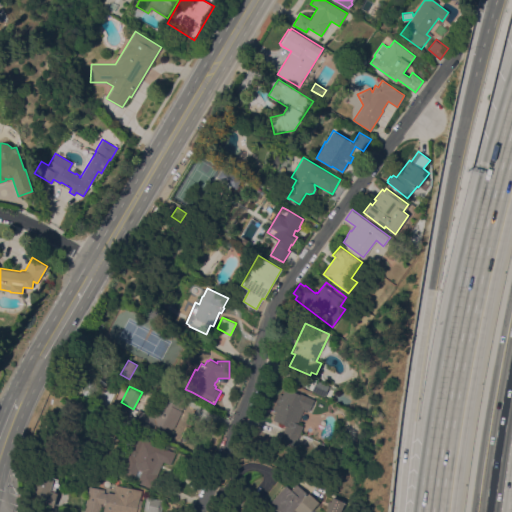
[(297,423),(303,425),(295,444),(281,438),(286,425),(272,419),(276,411),(272,409),(274,405),(275,405),(276,402),(277,398),(278,399),(279,395),(278,395),(279,393),(282,394),(285,387),(299,393),(314,399),(309,411),(304,408),(297,423)]
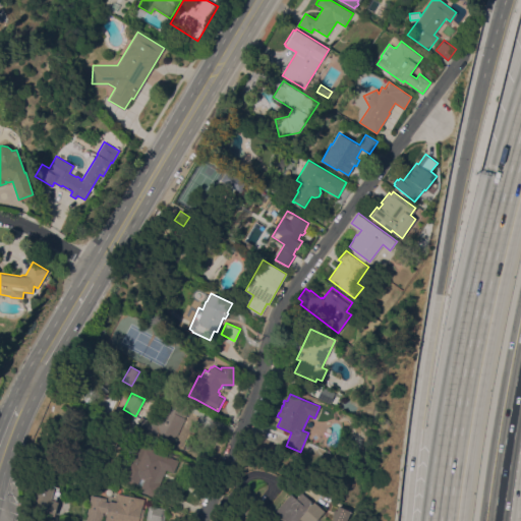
[(170,448),(134,430),(140,416),(157,424),(165,408),(184,417),(170,448)]
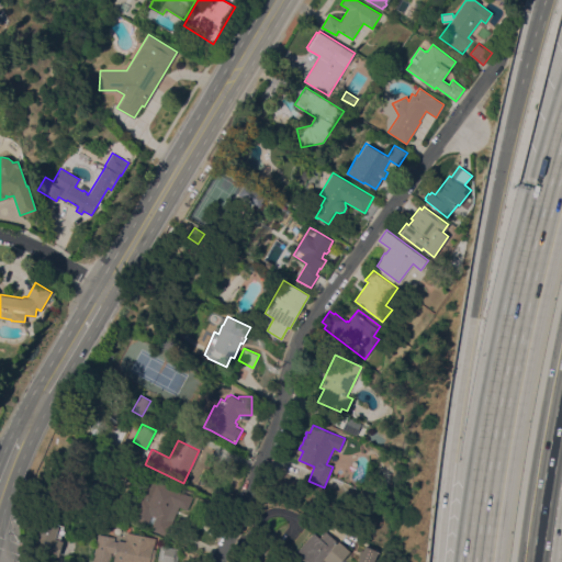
[(166,536),(150,529),(152,525),(147,523),(146,527),(132,520),(150,478),(192,496),(187,509),(179,506),(166,536)]
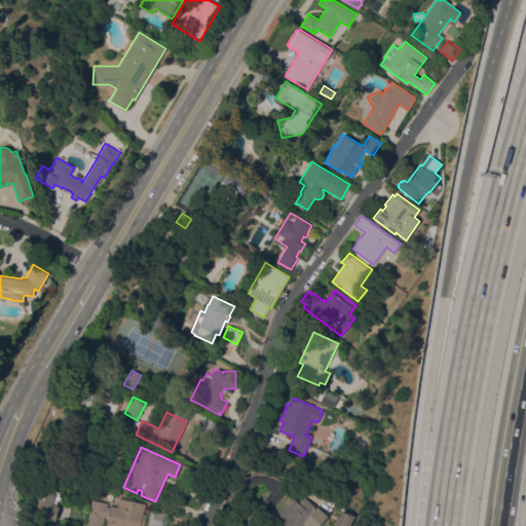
[(57,504),(60,505),(55,522),(30,515),(38,485),(60,491),(57,504)]
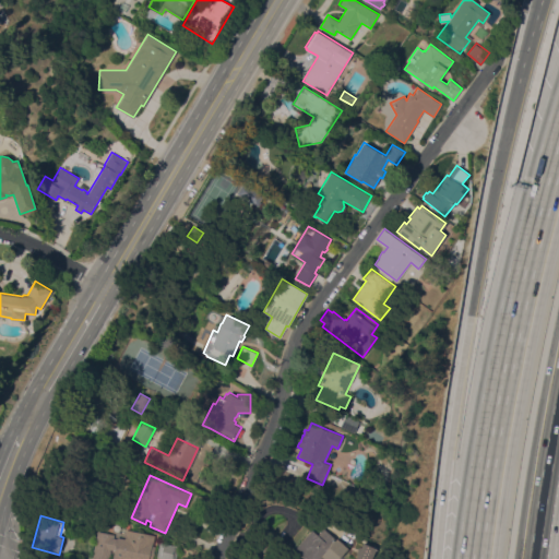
[(312,530),(317,534),(319,533),(323,527),(336,538),(336,537),(348,548),(337,558),(301,558),(298,556),(300,552),(295,548),(312,530)]
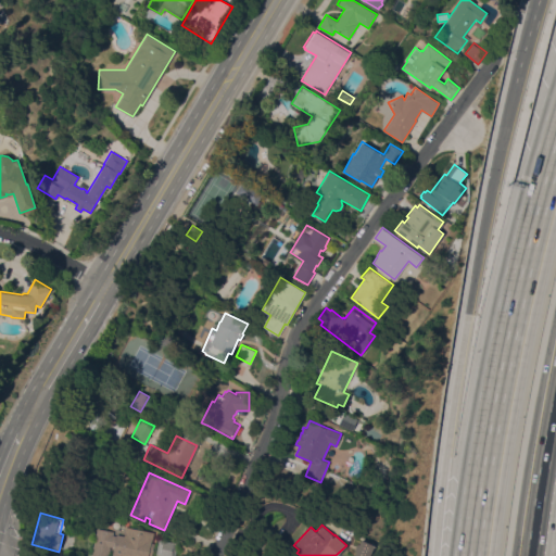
[(151,542),(154,543),(151,555),(117,555),(125,526),(154,532),(151,542)]
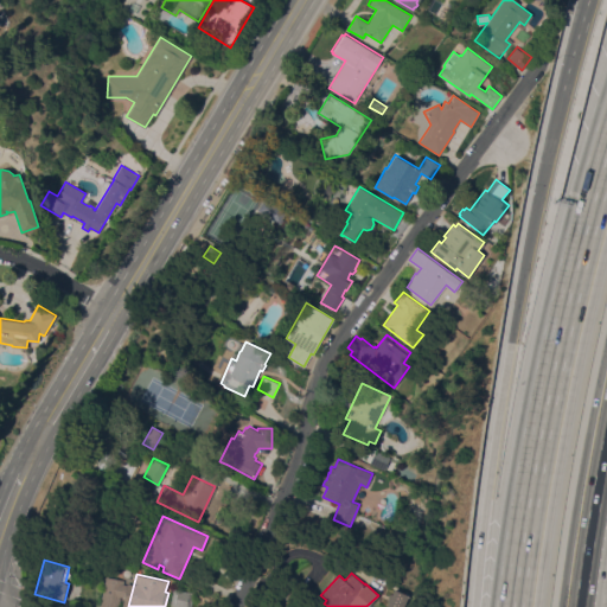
[(173,588),(193,593),(190,606),(176,606),(170,606),(173,588)]
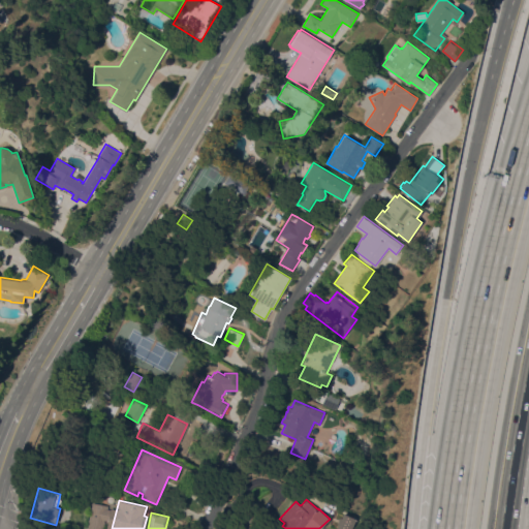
[(255,512),(263,521),(257,528),(255,527),(253,528),(248,528),(246,527),(250,523),(248,521),(255,512)]
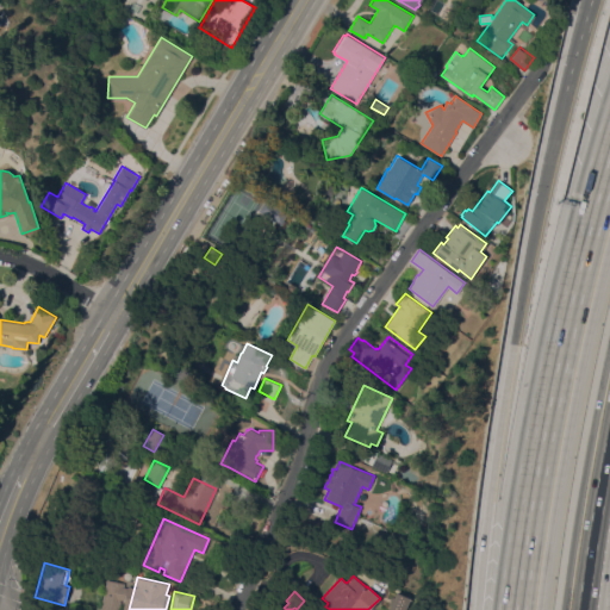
[(387,609),(396,591),(411,598),(405,609),(387,609)]
